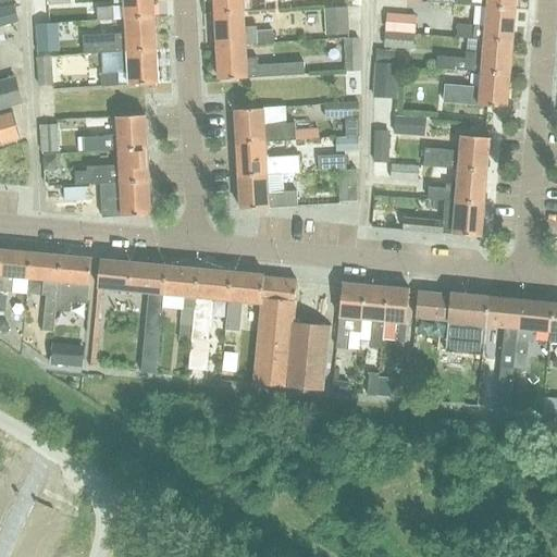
[(95,9),(95,11),(96,22),(124,21),(153,19),(151,0),(122,0),(123,7),(111,8),(111,9),(95,9)]
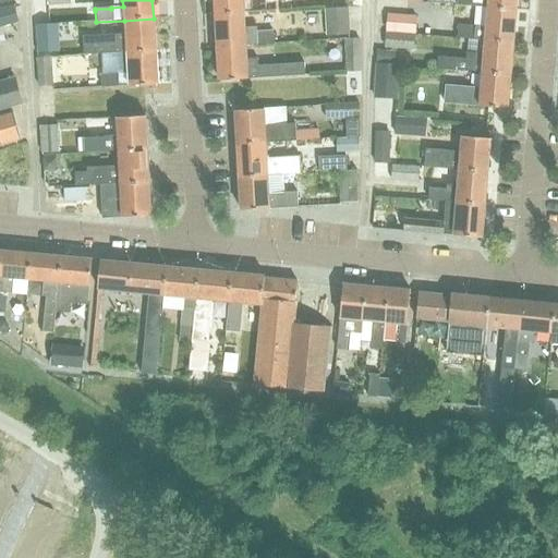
[(265,0),(213,0),(214,14),(243,12),(277,11),(276,0),(265,1),(265,0)]
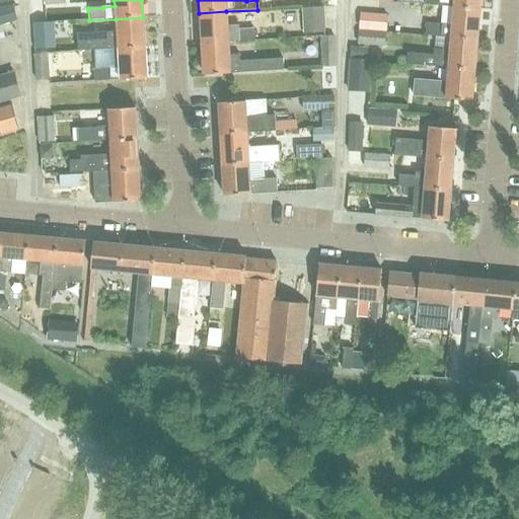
[(427,0),(427,4),(427,6),(441,7),(453,8),(453,6),(480,8),(482,0),(427,0)]
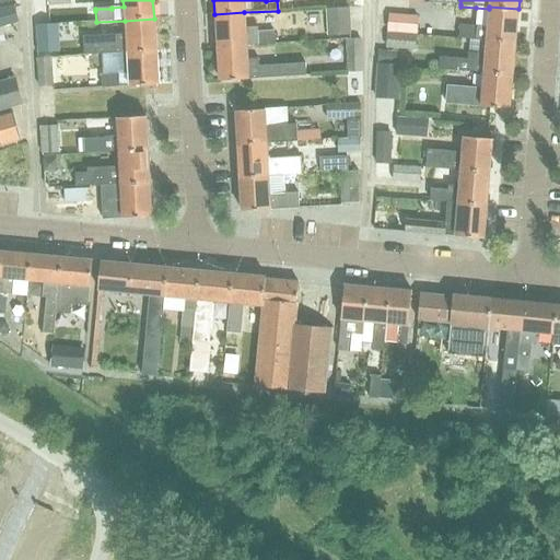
[(11,4),(0,8),(0,25),(16,21),(11,4)]
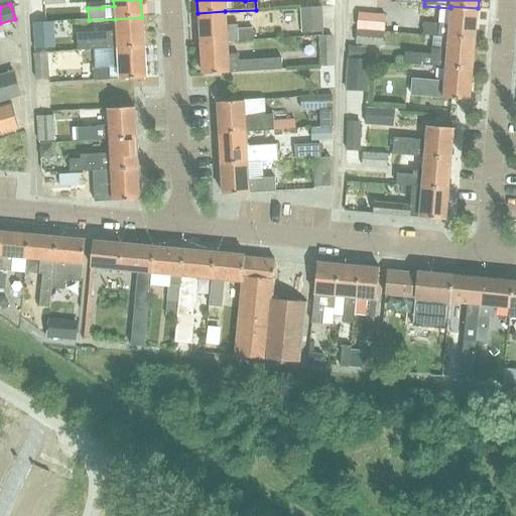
[(423,24),(422,35),(447,37),(476,39),(478,8),(450,6),(450,8),(438,7),(436,25),(423,24)]
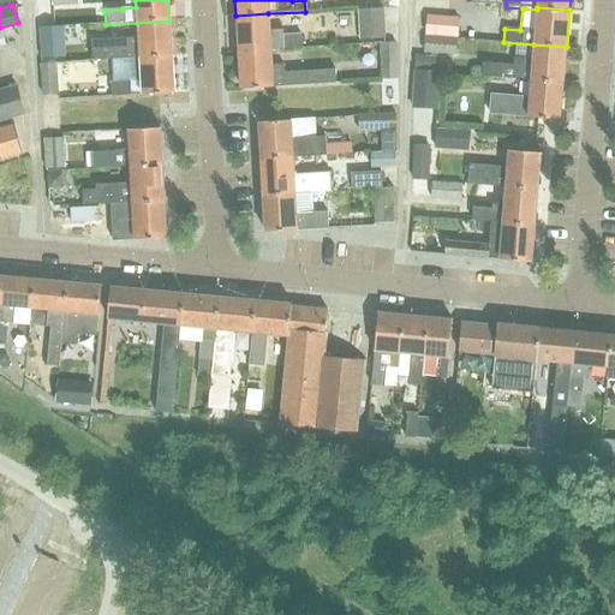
[(359,39),(384,37),(383,9),(358,10),(359,39)]
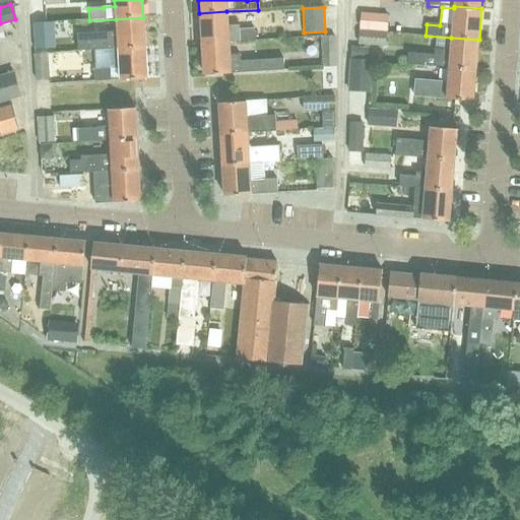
[(228,24),(226,11),(199,13),(201,44),(229,42),(254,41),(254,28),(239,29),(239,24),(228,24)]
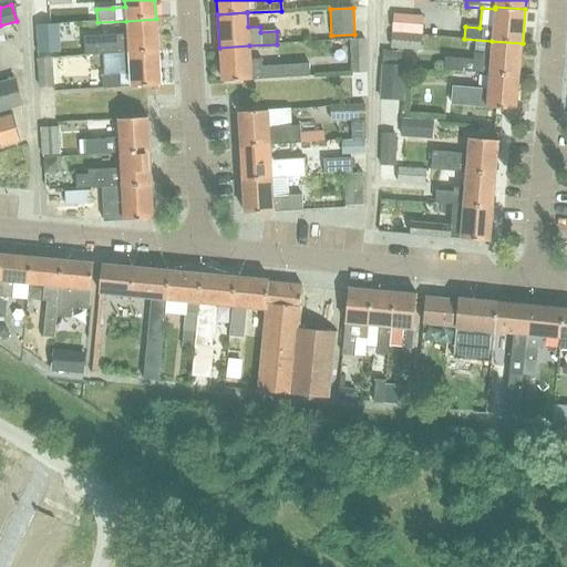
[(421,34),(422,18),(394,16),(393,32),(421,34)]
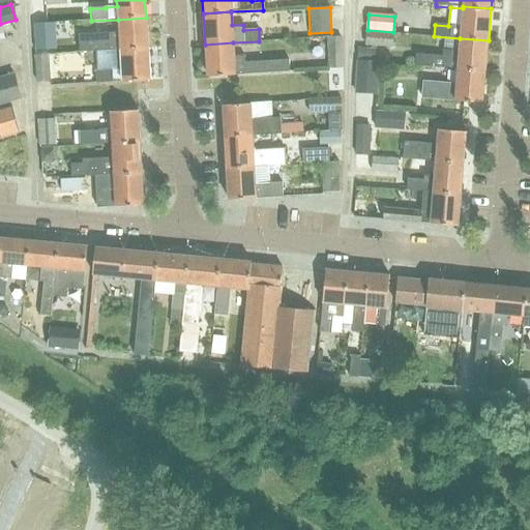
[(77,35),(78,53),(119,51),(147,49),(146,18),(118,20),(118,33),(77,35)]
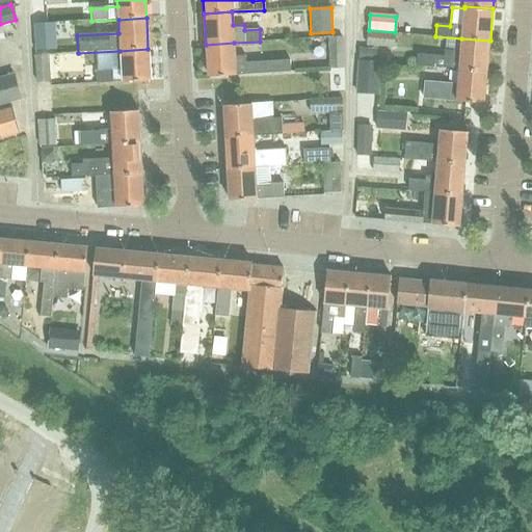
[(54,24),(32,25),(34,51),(55,50),(54,24)]
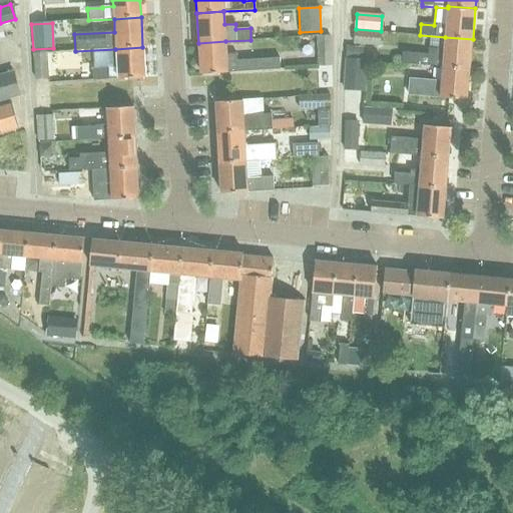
[(379,46),(380,33),(356,31),(355,44),(379,46)]
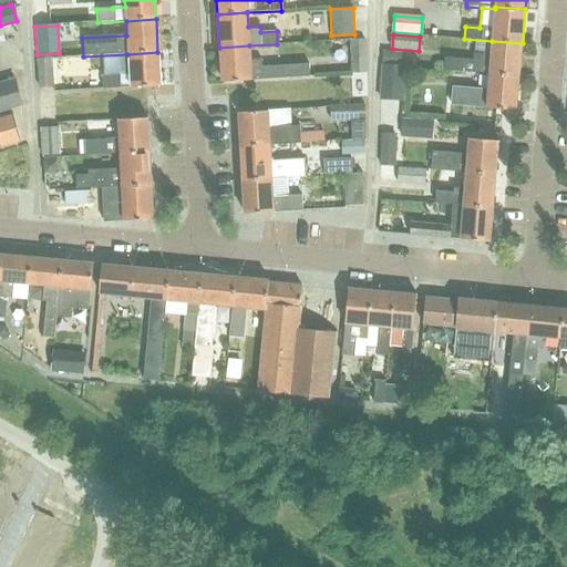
[(350,40),(350,73),(363,73),(362,40),(350,40)]
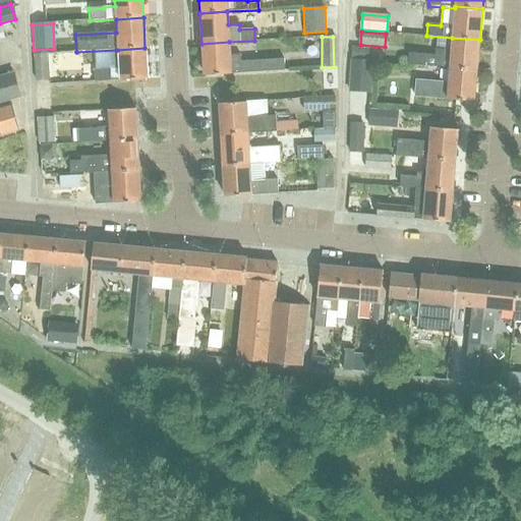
[(409,53),(408,65),(425,66),(449,68),(477,69),(480,40),(452,38),(451,50),(436,49),(435,55),(409,53)]
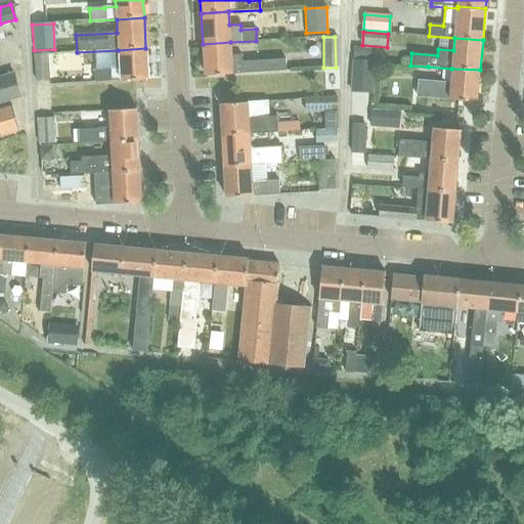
[(230,42),(203,44),(205,76),(287,71),(286,58),(243,61),(243,55),(230,55),(230,42)]
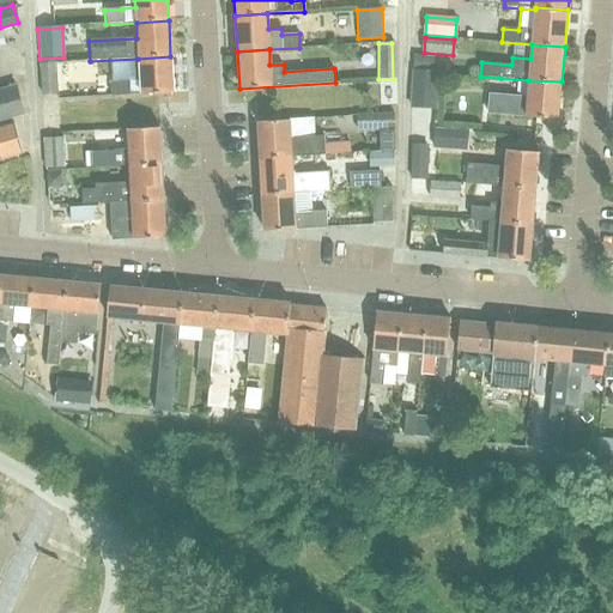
[(413,54),(412,70),(431,71),(432,55),(413,54)]
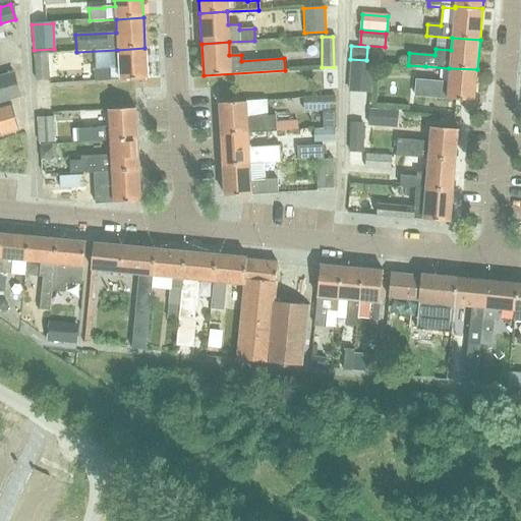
[(145,48),(117,50),(118,66),(109,66),(109,68),(94,69),(94,80),(110,80),(110,79),(119,78),(119,80),(147,78),(145,48)]
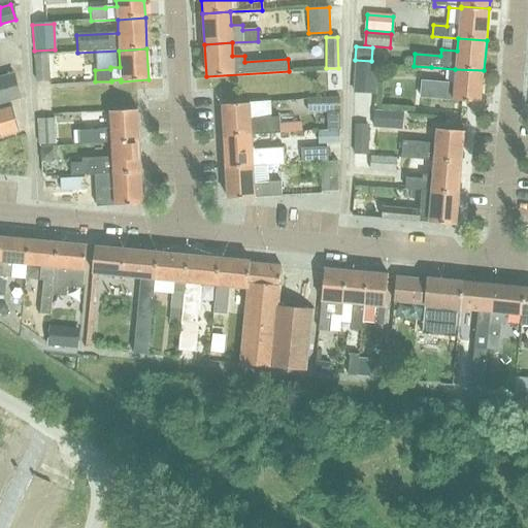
[(35,83),(48,81),(46,56),(33,57),(35,83)]
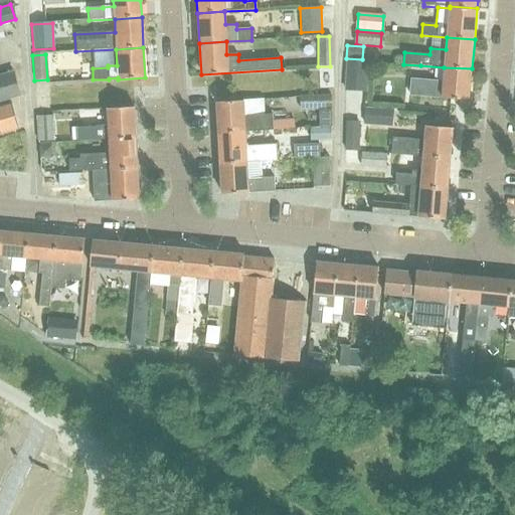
[(347,60),(345,90),(367,91),(369,61),(347,60)]
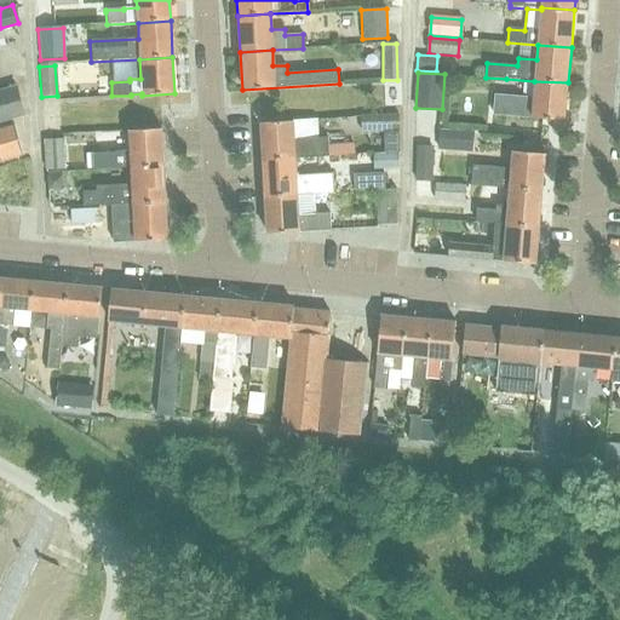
[(494,96),(493,115),(549,119),(566,120),(568,82),(534,81),(533,99),(494,96)]
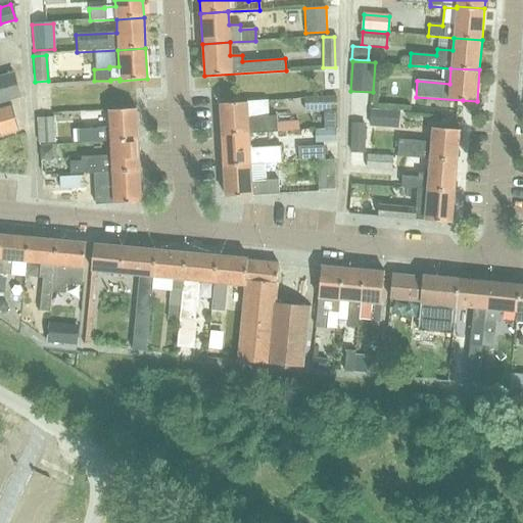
[(0,102),(19,98),(13,73),(0,76),(0,86),(1,89),(0,88),(0,102)]
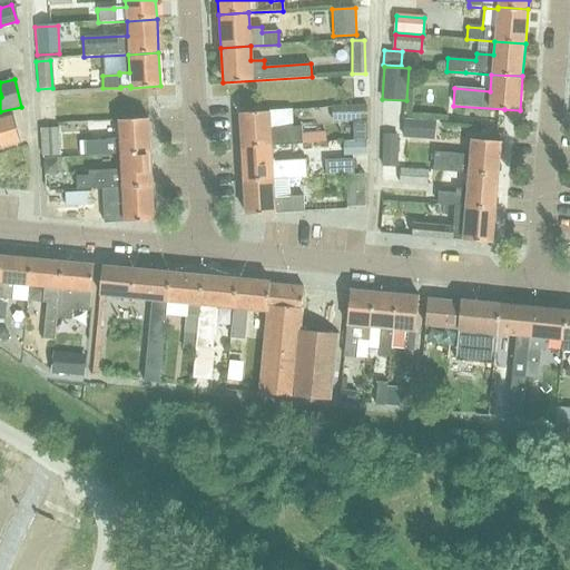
[(366,106),(331,107),(331,123),(366,121),(366,106)]
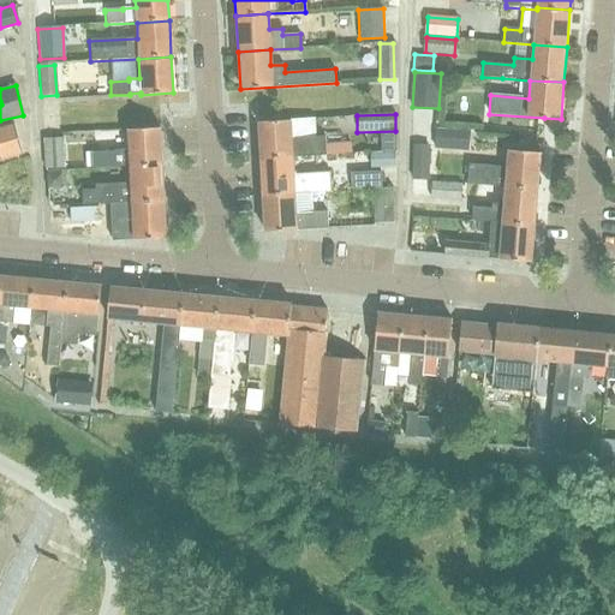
[(290,121),(258,123),(260,160),(292,157),(326,156),(324,144),(324,137),(315,138),(314,119),(290,121)]
